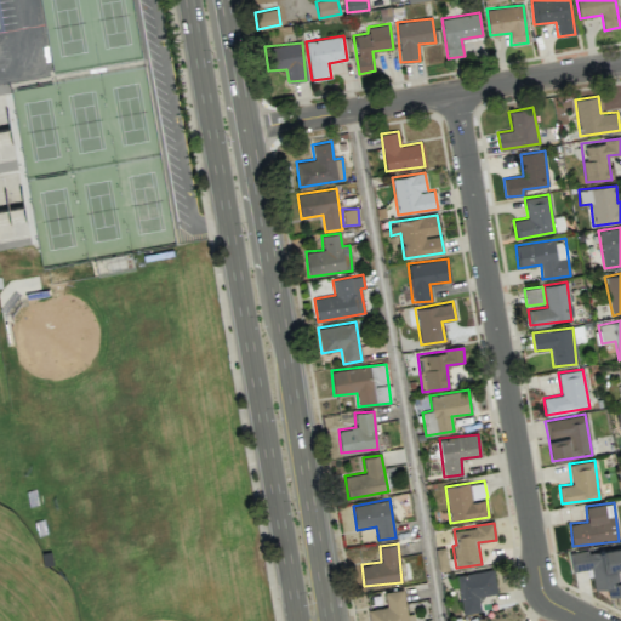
[(571,571),(591,569),(594,590),(607,588),(608,596),(620,593),(620,546),(569,553),(571,571)]
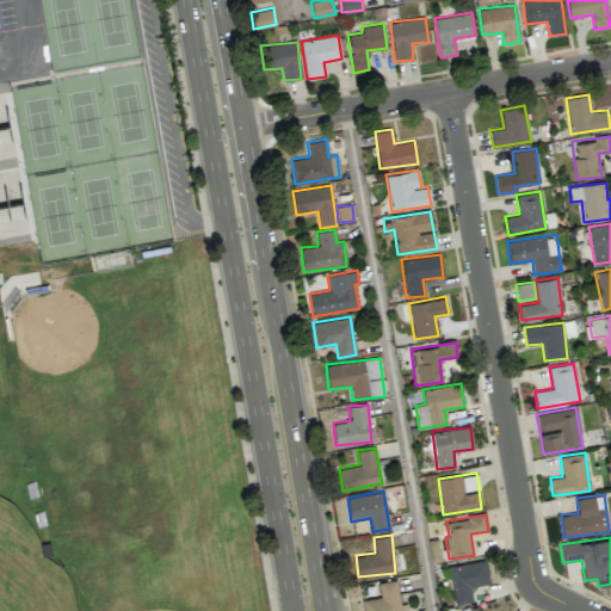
[(474,600),(470,586),(489,582),(485,559),(449,566),(456,604),(474,600)]
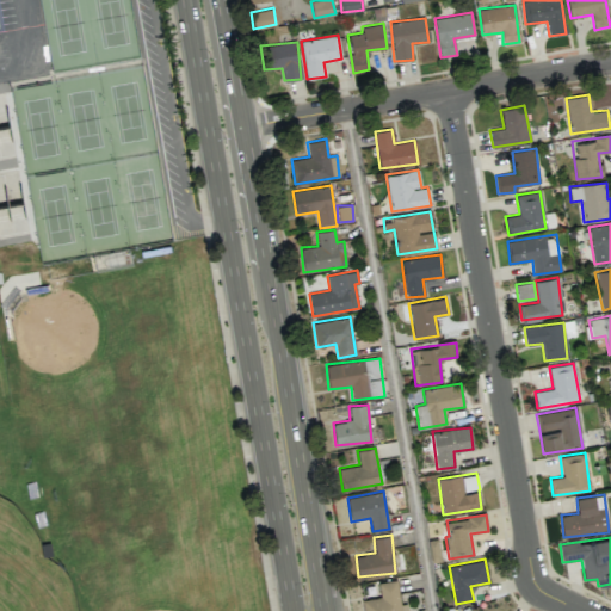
[(407,610),(406,603),(400,604),(396,579),(378,582),(381,597),(362,600),(363,610),(407,610)]
